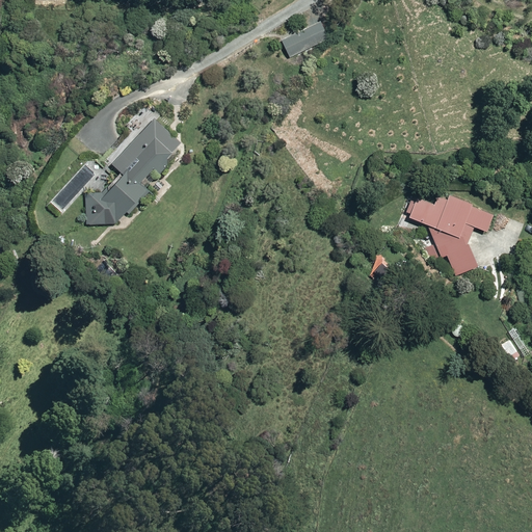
[(307,27),(280,40),(287,57),(315,46),(307,27)]
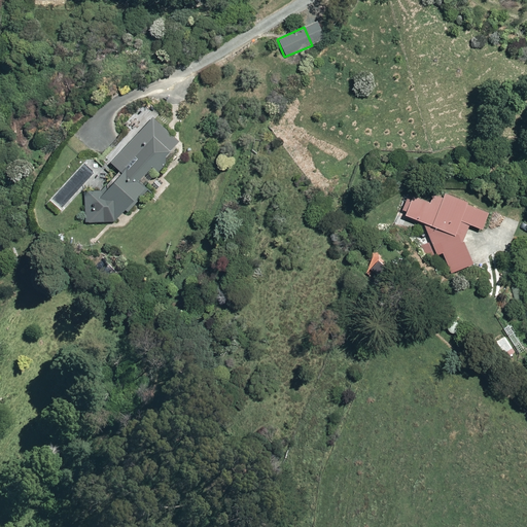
[(82,209),(80,221),(112,220),(143,185),(138,180),(170,142),(146,120),(108,161),(115,166),(95,194),(86,188),(75,204),(82,209)]
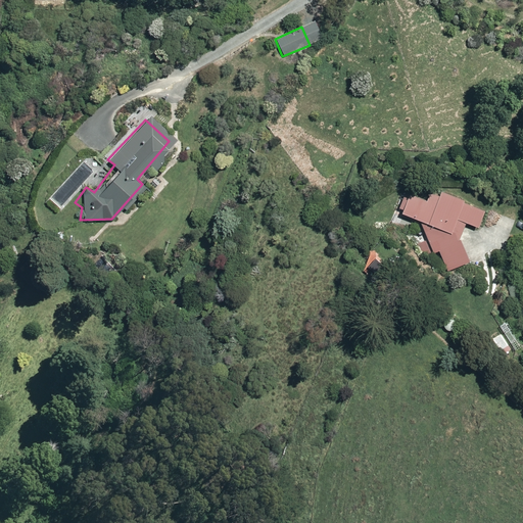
[(95,174),(84,162),(52,195),(63,207),(95,174)]
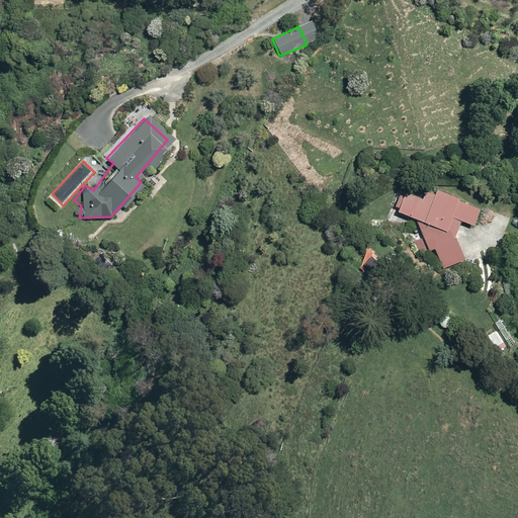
[(168,168),(165,172),(165,179),(171,183),(177,181),(180,175),(178,170),(173,167),(168,168)]
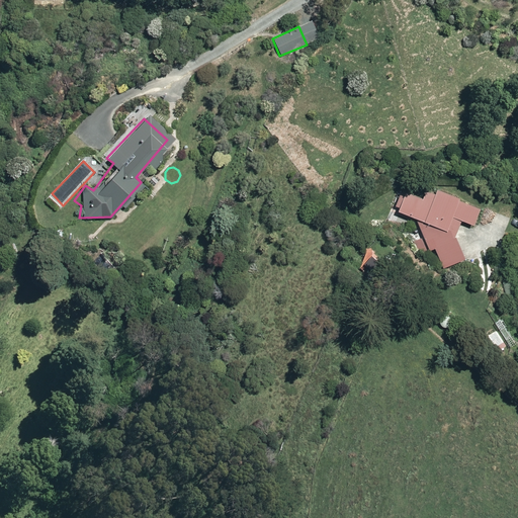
[(403,189),(395,210),(413,217),(421,233),(412,239),(419,254),(435,246),(442,269),(461,259),(452,237),(459,221),(473,225),(480,209),(434,188),(432,193),(422,188),(420,195),(403,189)]
